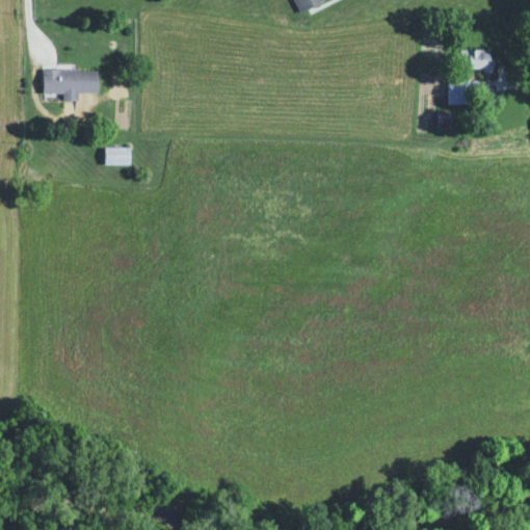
[(292,0),(298,14),(323,3),(322,0),(292,0)]
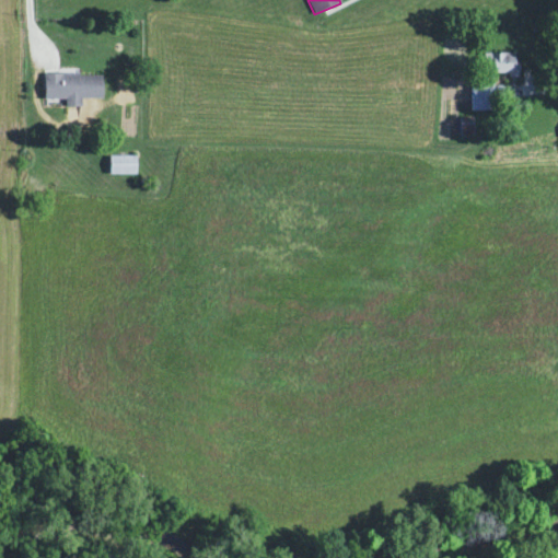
[(483,73),(519,73),(519,53),(483,53),(483,73)]
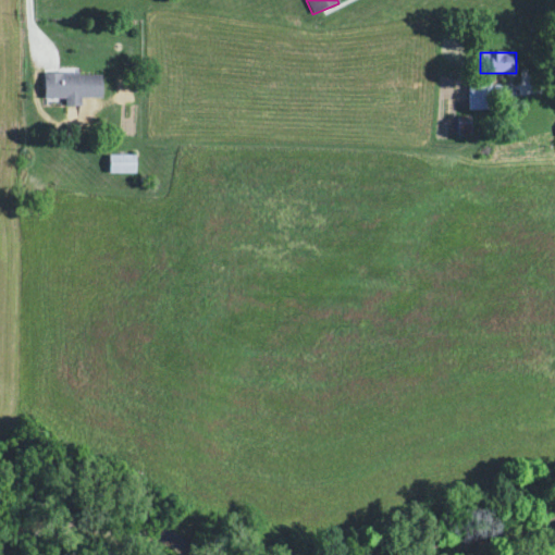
[(66,107),(83,107),(83,97),(103,97),(103,73),(45,73),(45,98),(66,98),(66,107)]
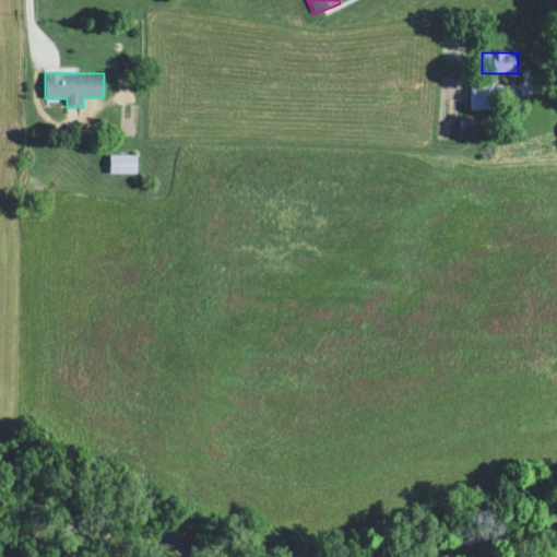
[(471,83),(471,109),(496,109),(496,83),(471,83)]
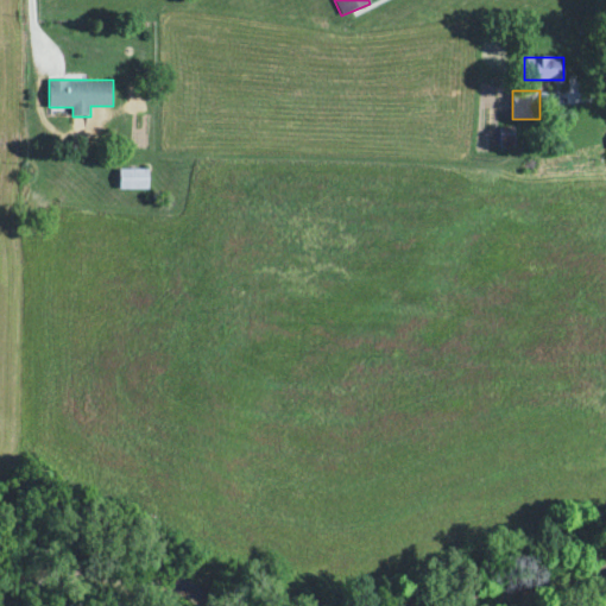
[(150,169),(120,169),(120,188),(150,188),(150,169)]
